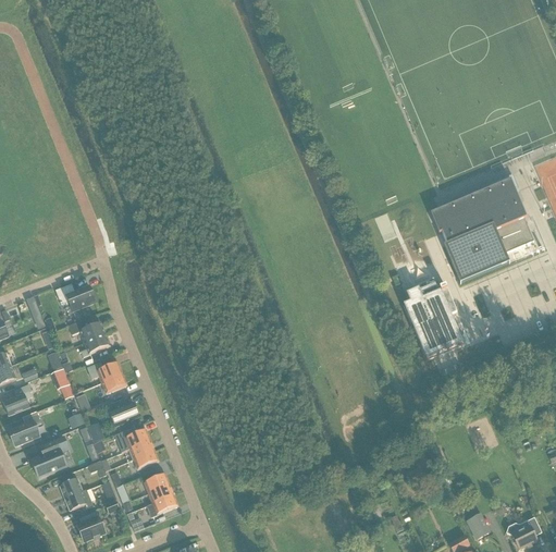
[(501,181),(430,210),(437,231),(441,229),(446,241),(443,243),(459,281),(508,260),(505,250),(533,238),(526,221),(517,199),(519,198),(509,176),(501,181)]
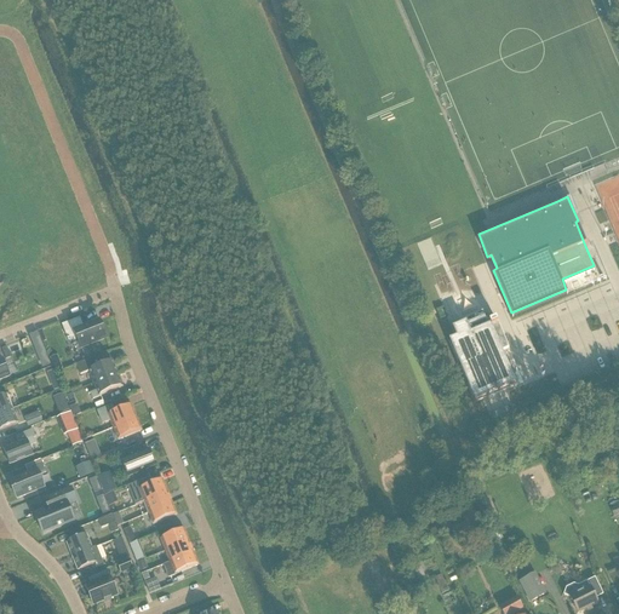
[(439,314),(446,311),(442,303),(435,305),(439,314)]
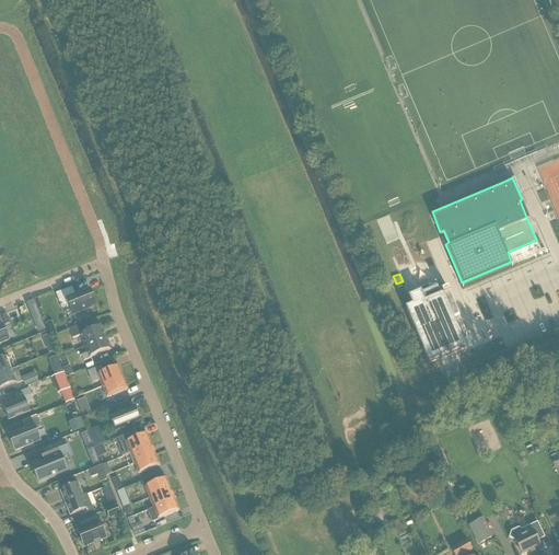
[(411,301),(405,303),(428,359),(441,354),(440,354),(449,349),(446,343),(462,336),(449,303),(454,301),(445,281),(438,284),(434,277),(417,285),(419,288),(407,292),(411,301)]
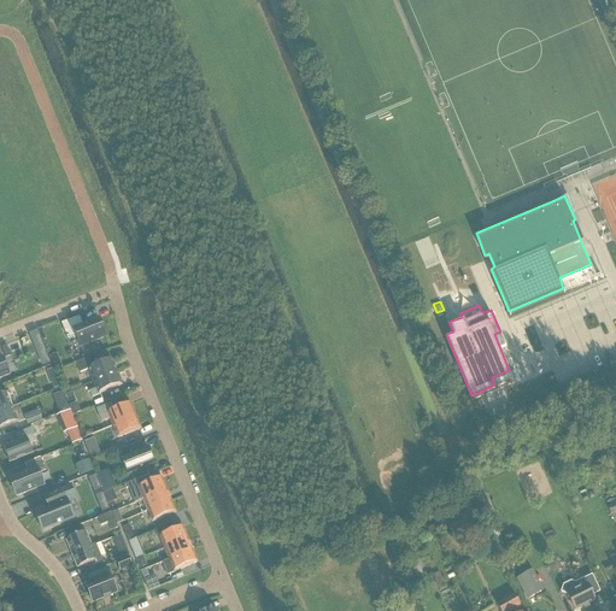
[(75,330),(80,341),(105,332),(98,313),(82,319),(78,311),(60,318),(66,334),(75,330)]
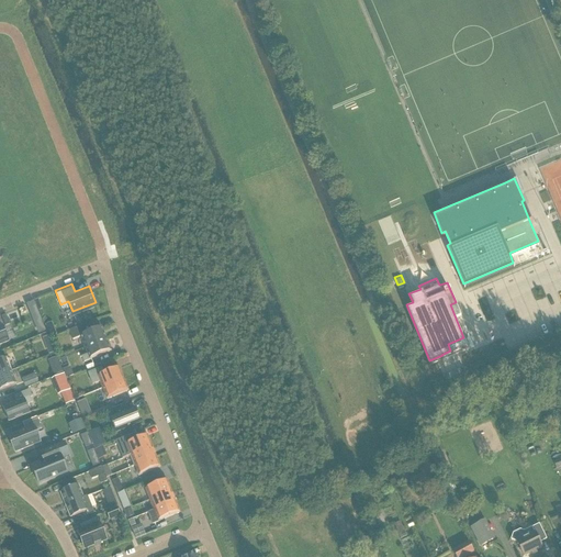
[(33,296),(25,299),(29,307),(36,303),(33,296)]
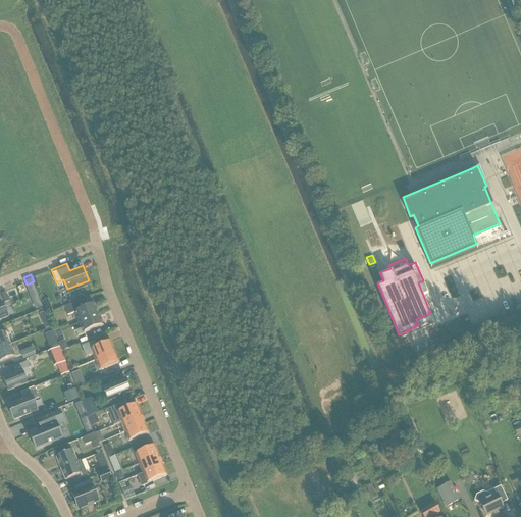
[(93,300),(88,302),(84,294),(63,303),(66,311),(74,308),(79,318),(97,311),(93,300)]
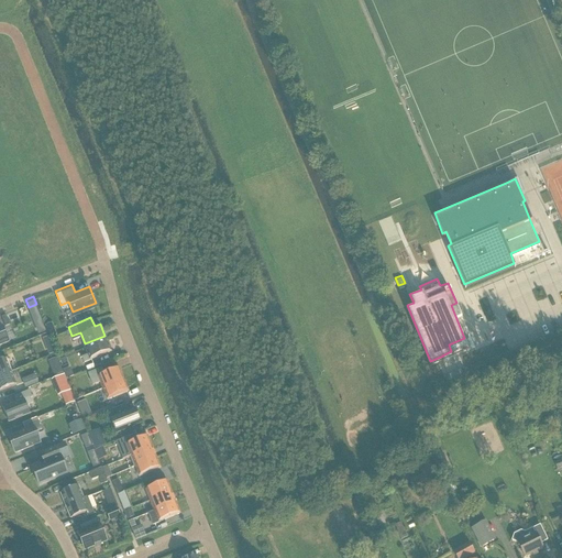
[(56,331),(51,318),(44,320),(50,334),(56,331)]
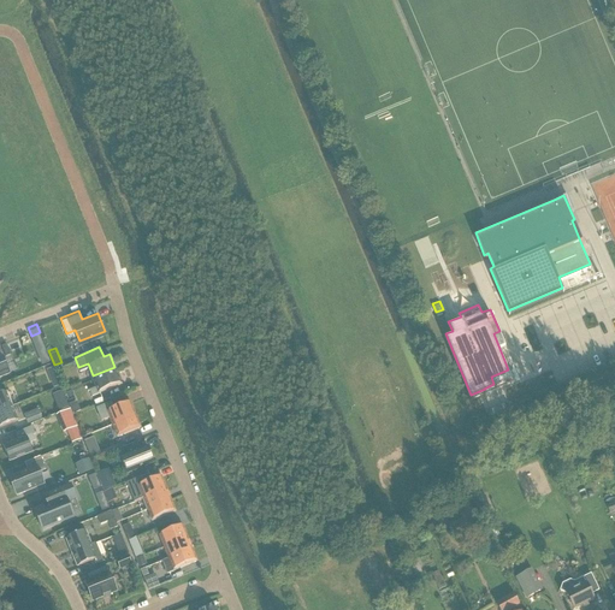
[(46,349),(37,353),(41,361),(49,357),(46,349)]
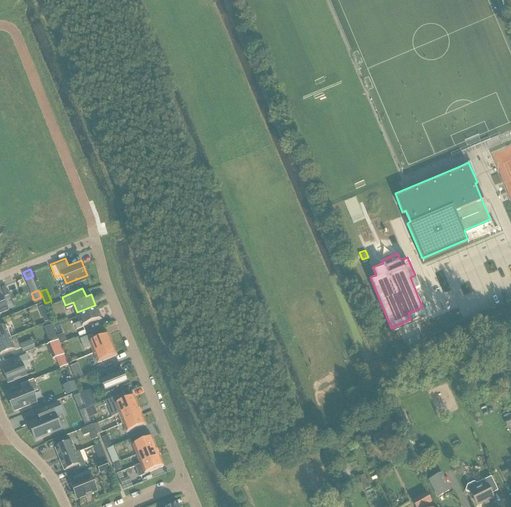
[(44,301),(38,303),(40,310),(46,308),(44,301)]
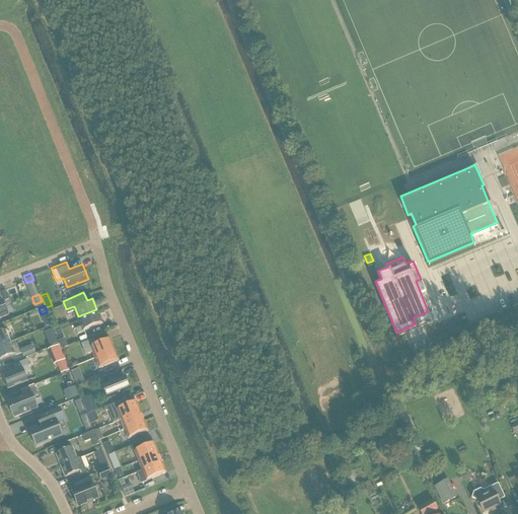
[(101,319),(96,309),(78,316),(81,323),(75,325),(77,329),(83,327),(83,326),(101,319)]
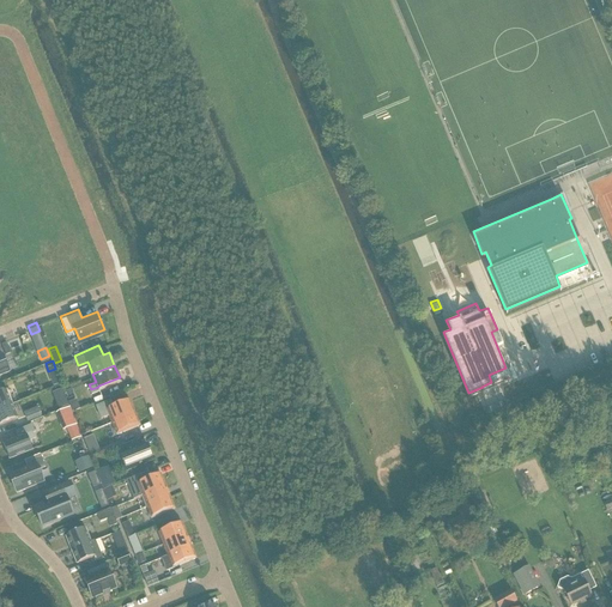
[(0,404),(11,399),(6,384),(0,387),(0,404)]
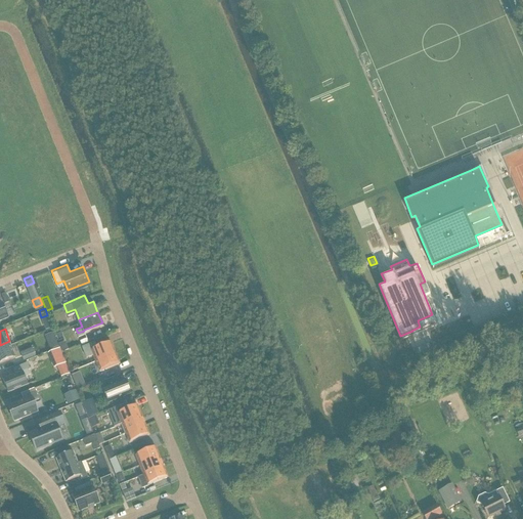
[(55,336),(47,339),(49,346),(58,342),(55,336)]
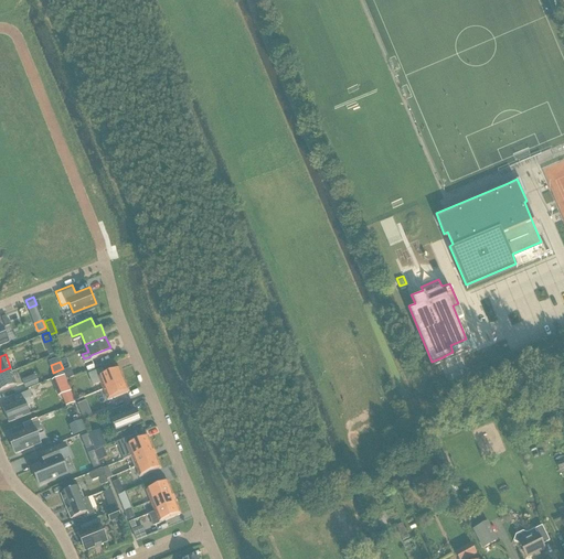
[(68,364),(62,366),(65,375),(72,373),(68,364)]
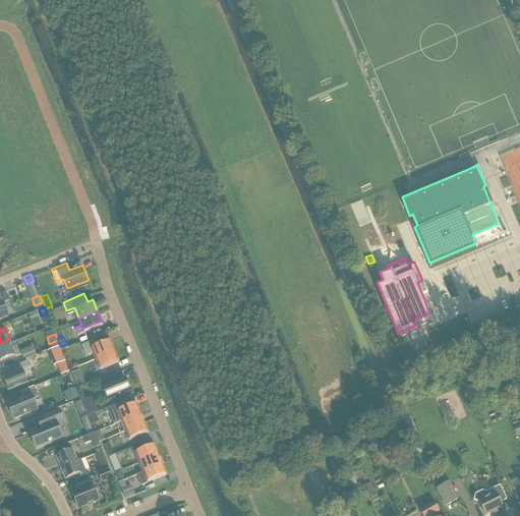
[(409,345),(410,345),(412,350),(430,342),(428,337),(428,336),(409,344),(409,345)]
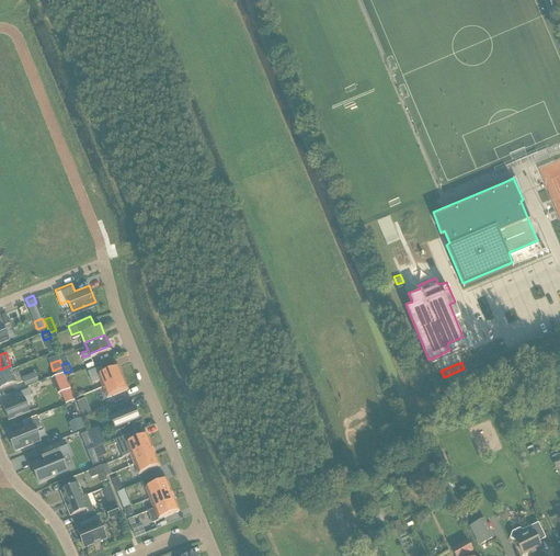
[(102,382),(122,374),(117,363),(103,369),(100,363),(88,367),(92,379),(99,376),(102,382)]
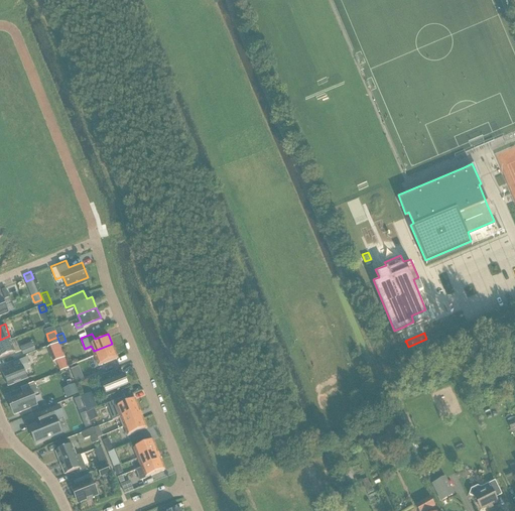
[(0,354),(14,348),(9,336),(0,340),(0,354)]
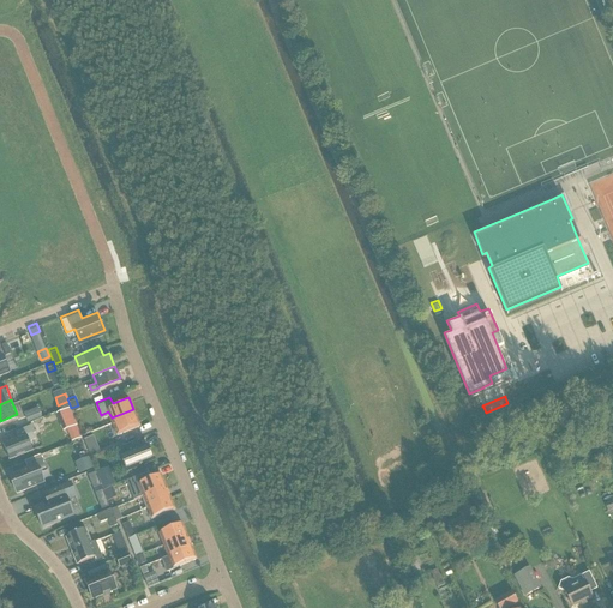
[(28,416),(42,410),(38,401),(23,407),(28,416)]
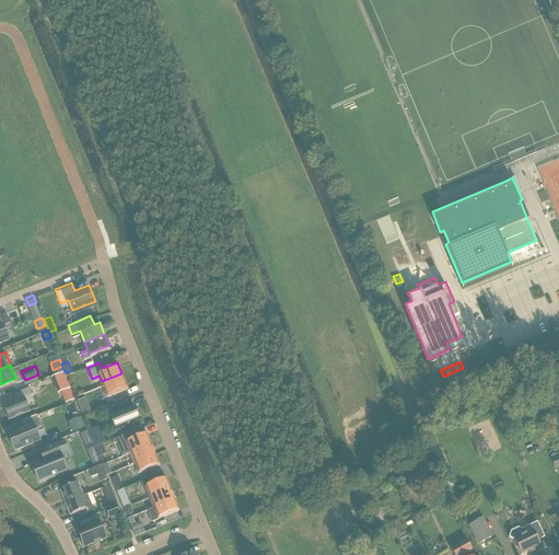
[(63,368),(53,372),(58,388),(69,383),(63,368)]
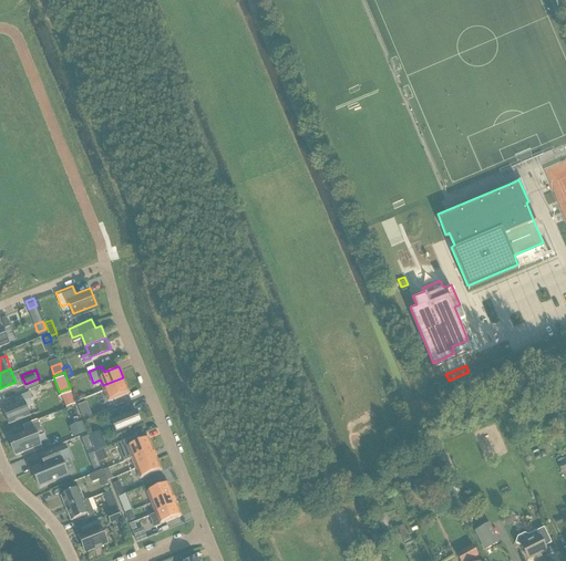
[(123,377),(103,385),(107,397),(127,388),(123,377)]
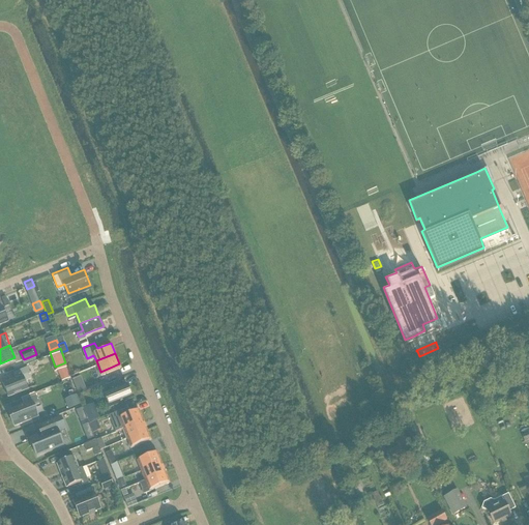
[(15,375),(2,379),(7,392),(27,385),(22,373),(30,370),(27,362),(12,369),(15,375)]
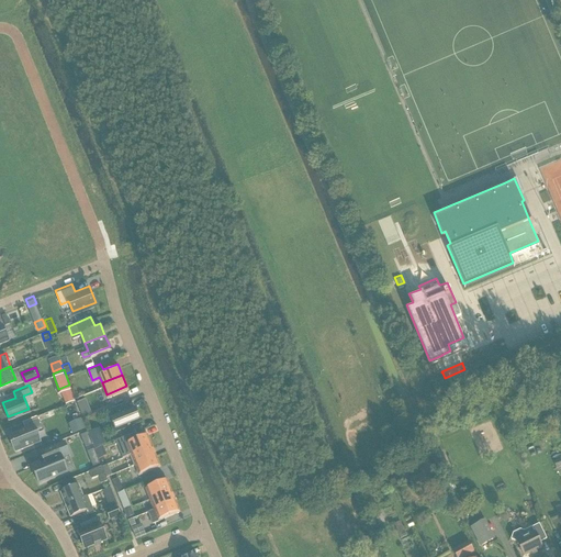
[(71,398),(65,400),(74,427),(80,425),(71,398)]
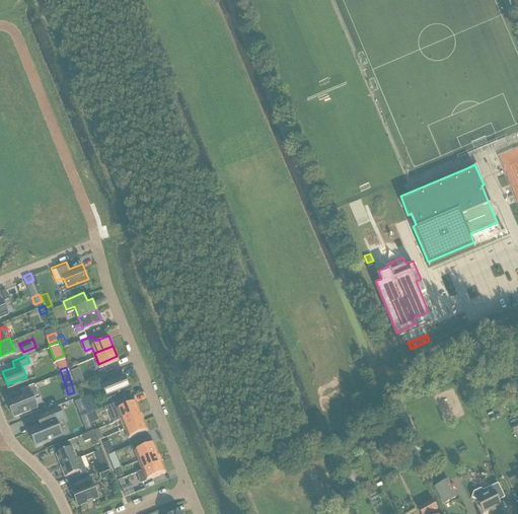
[(100,381),(106,394),(129,385),(124,372),(117,375),(115,368),(99,374),(102,381),(100,381)]
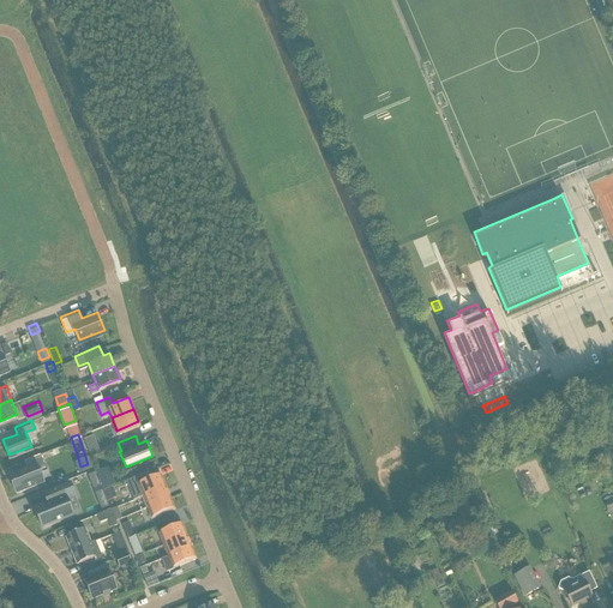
[(96,439),(86,443),(90,451),(98,447),(96,439)]
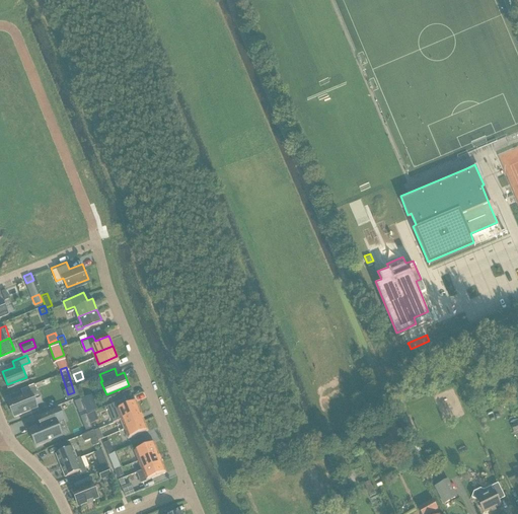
[(20,386),(22,392),(7,398),(13,413),(35,404),(32,394),(38,392),(33,381),(20,386)]
